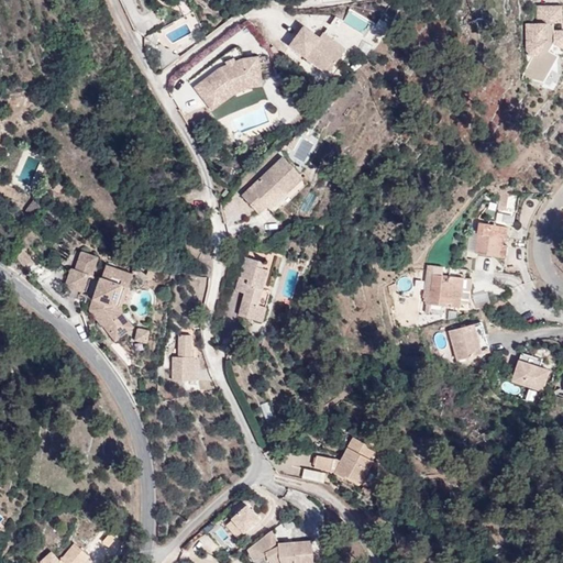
[(548,28),(548,9),(536,9),(536,26),(523,26),(523,58),(526,58),(520,78),(540,83),(553,58),(547,55),(551,46),(561,52),(562,51),(562,33),(552,34),(544,34),(544,28),(548,28)]
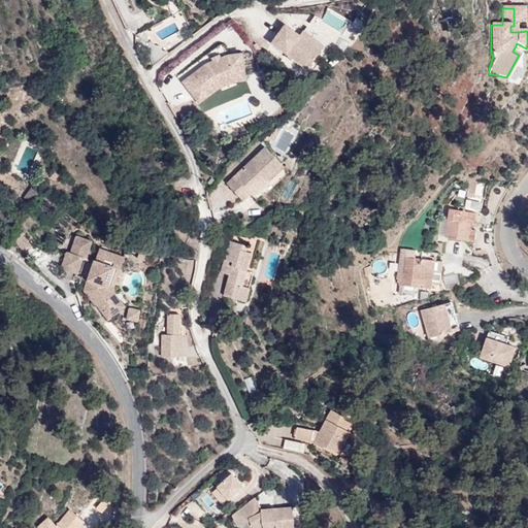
[(526,8),(514,8),(514,26),(510,26),(510,32),(518,32),(518,25),(517,25),(517,19),(519,17),(526,17),(526,8)]
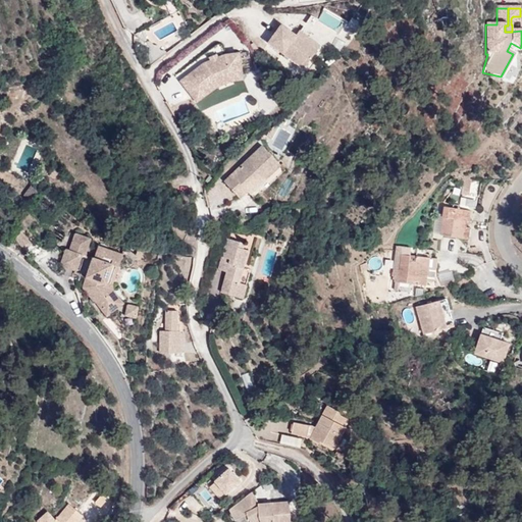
[(520,24),(520,16),(513,16),(511,18),(511,24),(512,24),(520,24)]
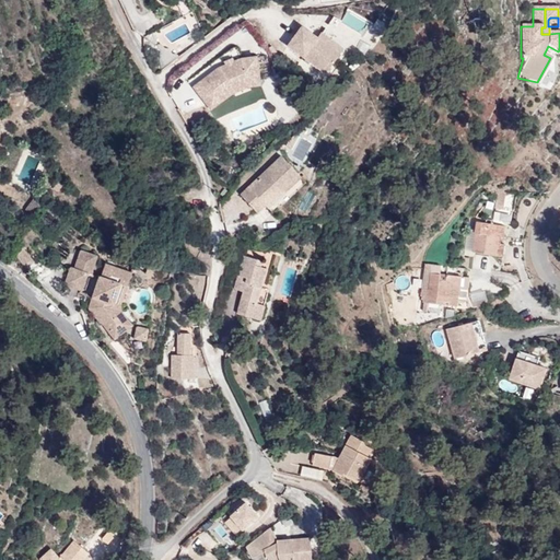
[(341,58),(319,42),(304,30),(290,48),(327,78),(341,58)]
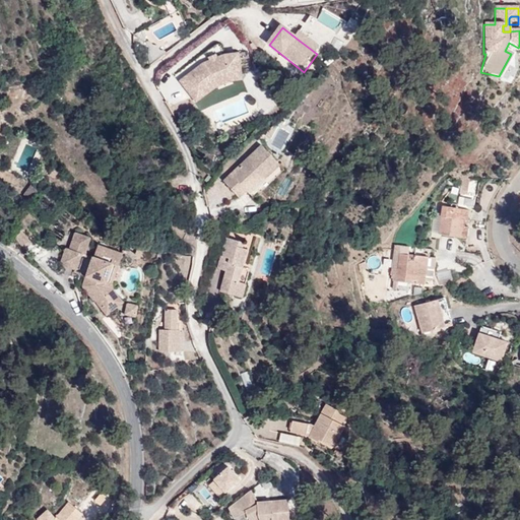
[(300,35),(297,39),(317,54),(320,50),(300,35)]
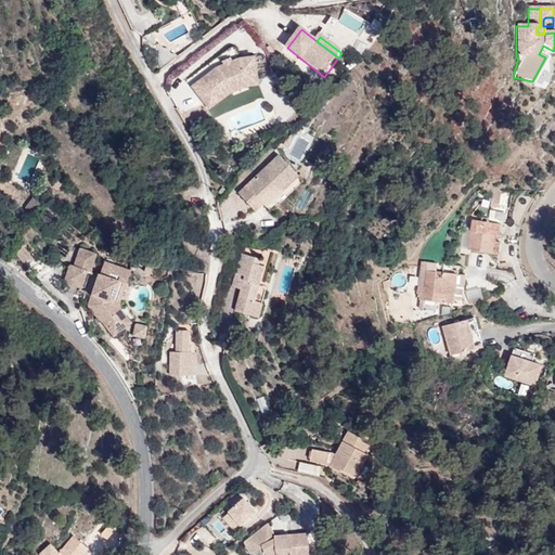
[(162,71),(172,62),(169,53),(164,52),(162,48),(157,50),(160,56),(160,63),(162,71)]
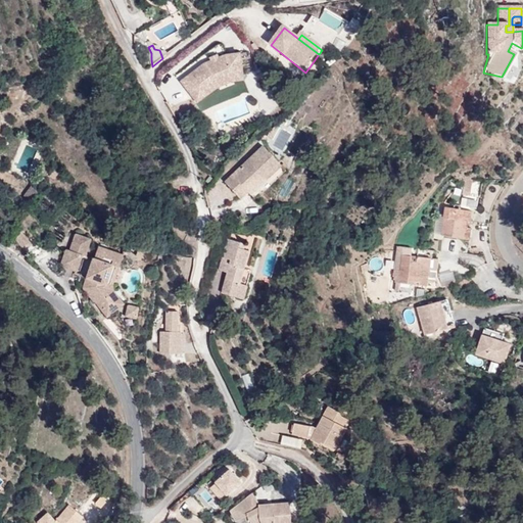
[(181,83),(193,98),(215,81),(231,75),(242,73),(239,53),(225,55),(203,64),(181,83)]
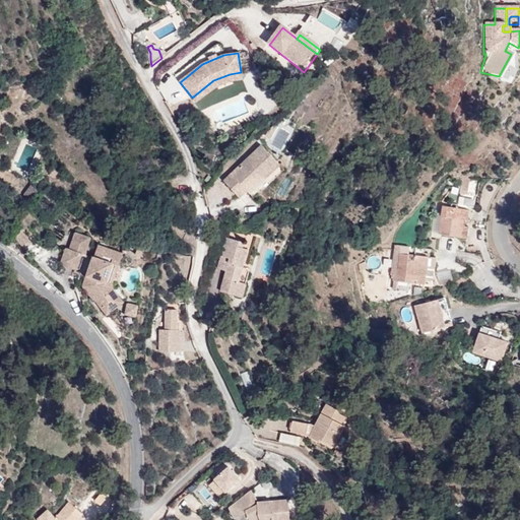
[(213,80),(192,98),(196,103),(216,86),(230,80),(242,78),(241,72),(230,74),(213,80)]
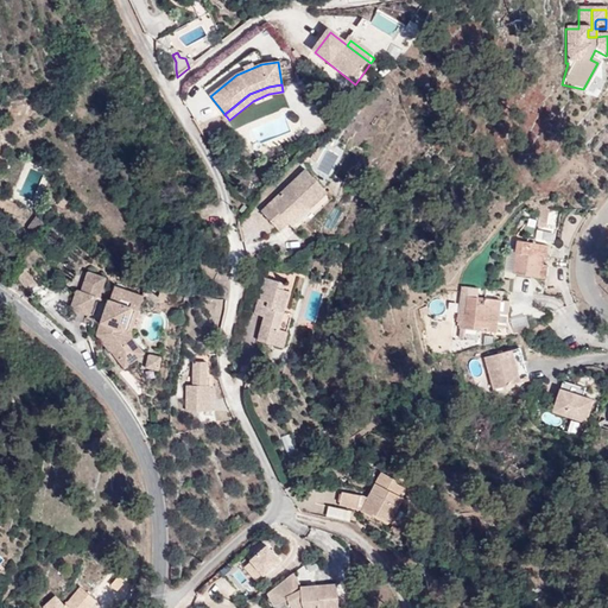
[(298,230),(334,197),(308,169),(264,211),(280,229),(290,221),(298,230)]
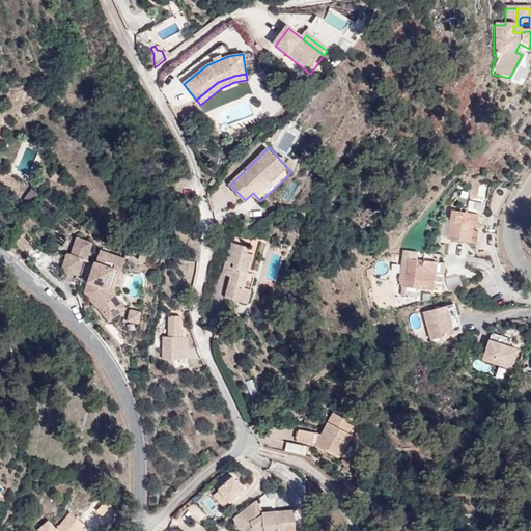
[(60,174),(57,172),(52,179),(56,182),(60,174)]
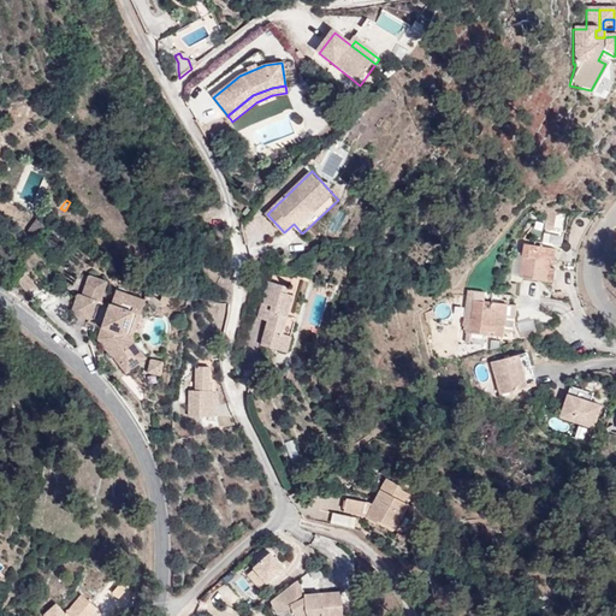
[(552,234),(555,217),(546,220),(545,234),(552,234)]
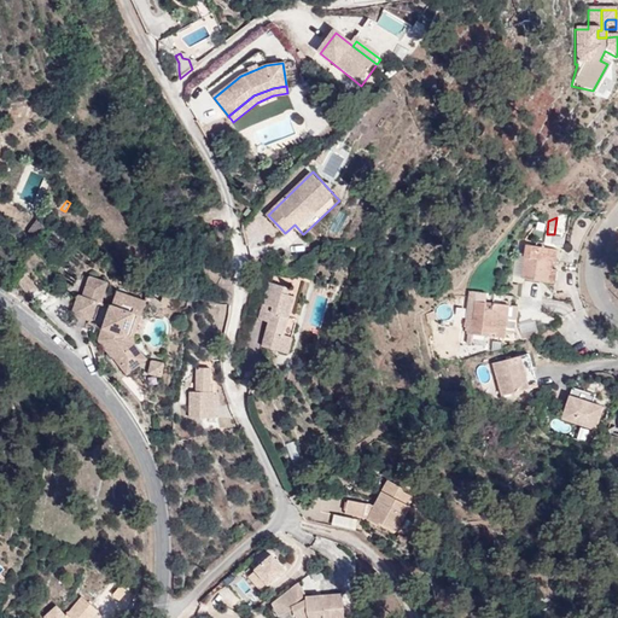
[(38,238),(47,226),(39,220),(29,231),(38,238)]
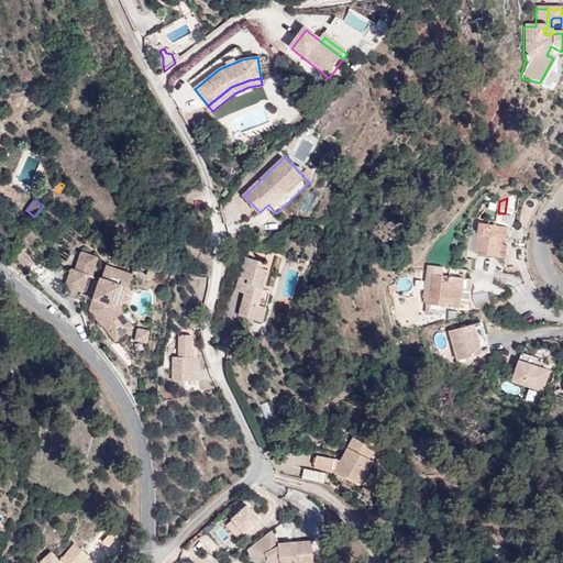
[(477,252),(506,256),(507,244),(505,244),(505,238),(508,238),(509,227),(479,223),(478,233),(479,233),(477,252)]
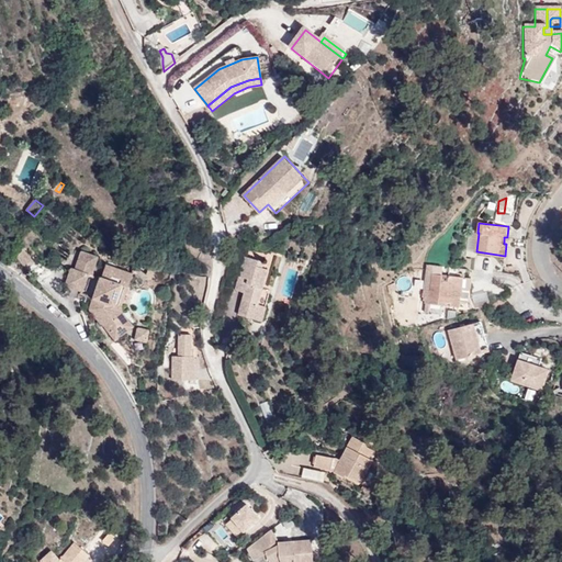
[(34,263),(22,249),(15,256),(27,270),(34,263)]
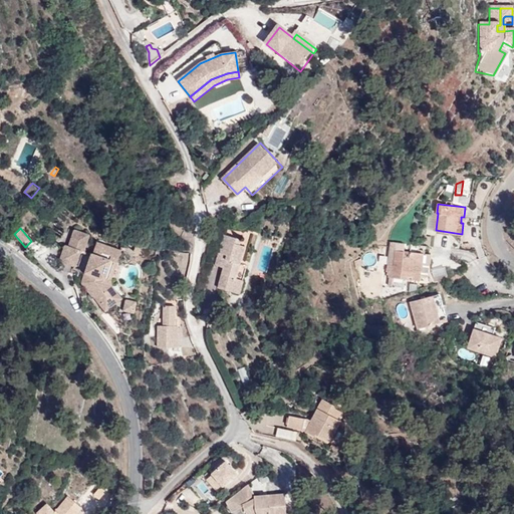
[(60,261),(76,267),(81,252),(84,252),(89,237),(75,231),(69,247),(65,246),(60,261)]
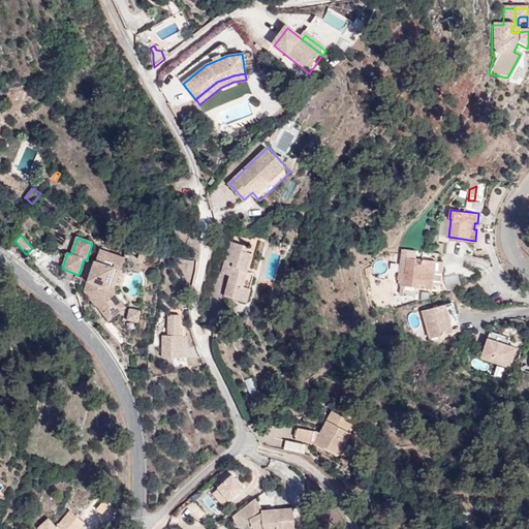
[(250,246),(230,241),(222,273),(230,275),(225,296),(247,302),(255,273),(248,271),(252,253),(248,252),(250,246)]
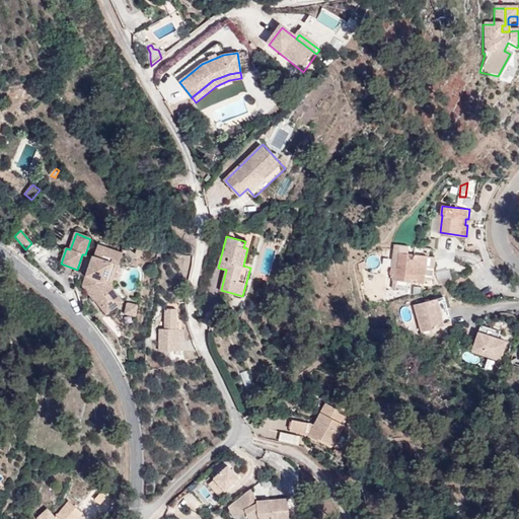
[(107,313),(116,307),(110,301),(118,294),(112,287),(113,285),(106,283),(113,263),(120,265),(124,252),(98,244),(84,286),(94,299),(95,298),(107,313)]
